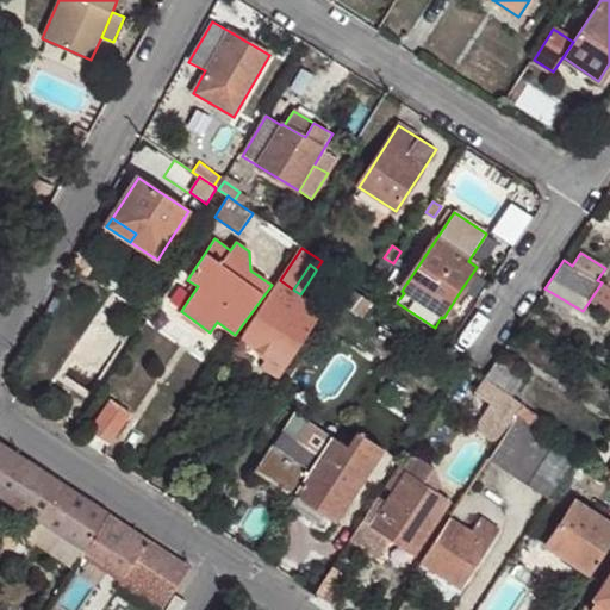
[(477,267),(461,290),(471,297),(486,273),(477,267)]
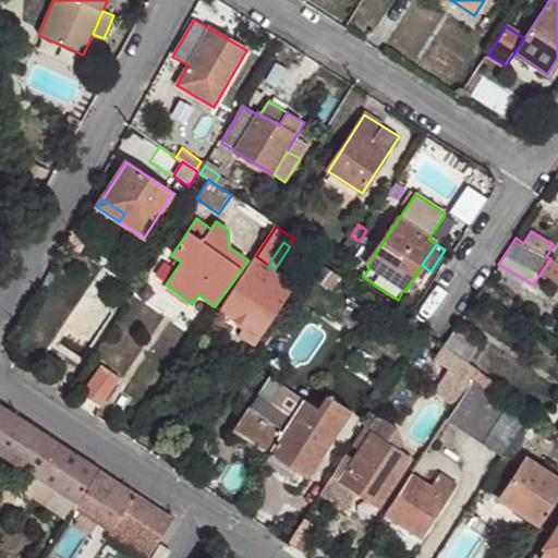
[(367,266),(374,256),(363,249),(352,265),(364,275),(370,268),(367,266)]
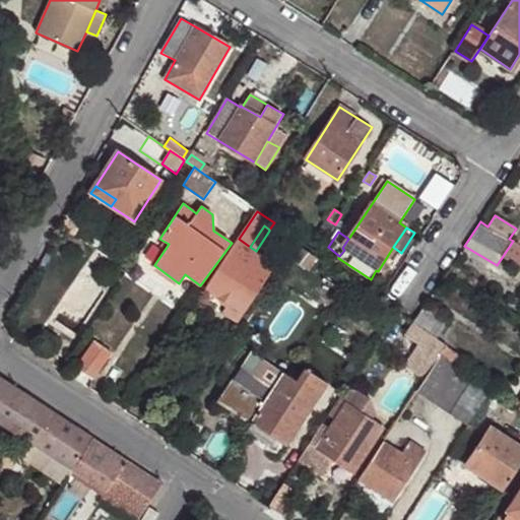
[(233,249),(270,274),(276,264),(256,251),(250,247),(239,239),(233,249)]
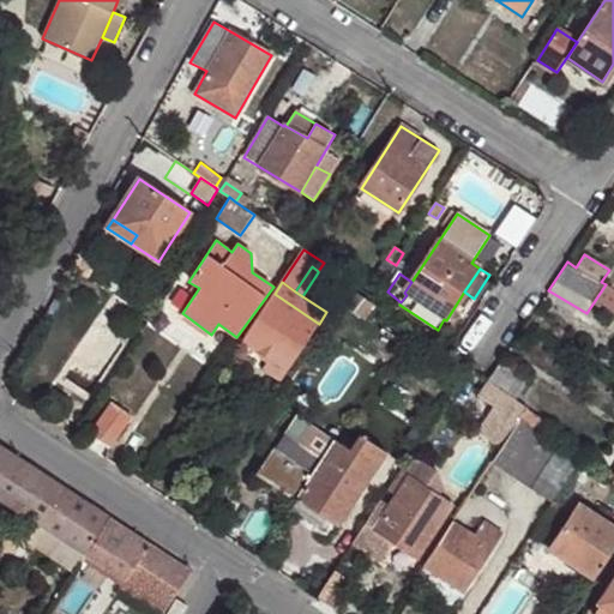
[(353,293),(344,306),(366,319),(374,306),(353,293)]
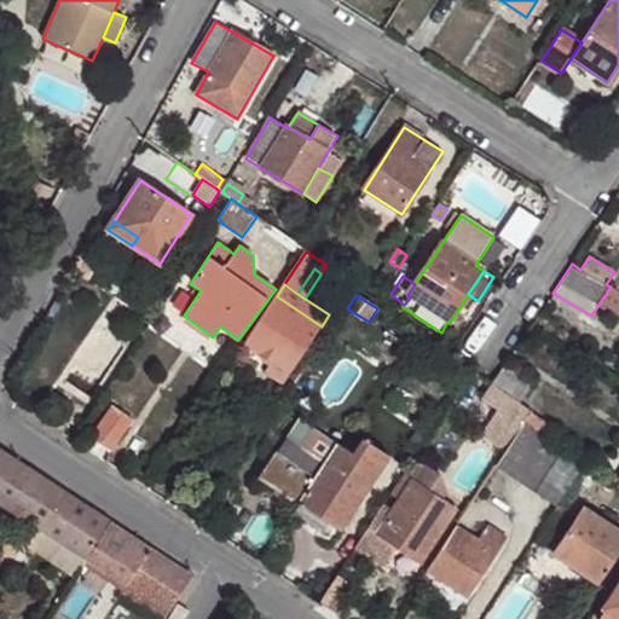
[(277,296),(243,345),(271,363),(266,371),(283,382),(322,327),(277,296)]
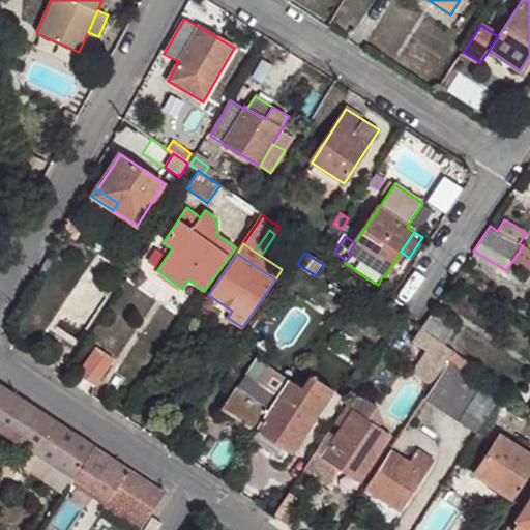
[(433,311),(421,327),(444,344),(455,327),(433,311)]
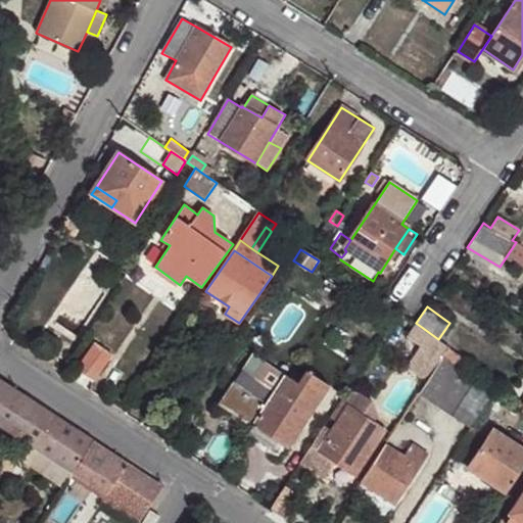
[(441,361),(443,358),(450,348),(438,339),(416,323),(407,337),(420,346),(441,361)]
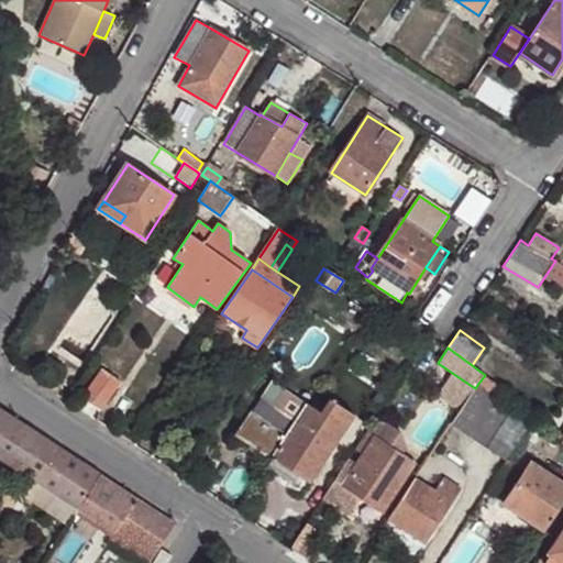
[(101,410),(121,382),(102,368),(83,398),(101,410)]
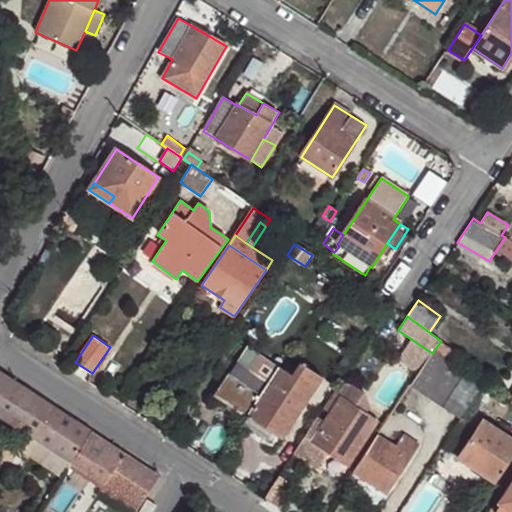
[(60,344),(52,338),(45,349),(54,355),(60,344)]
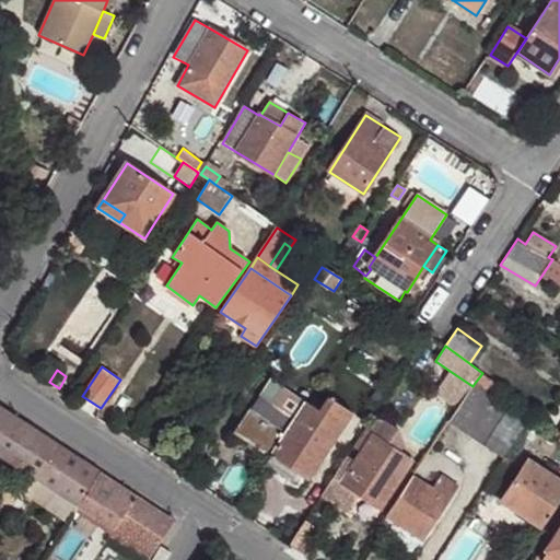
[(434,395),(457,410),(473,386),(450,371),(434,395)]
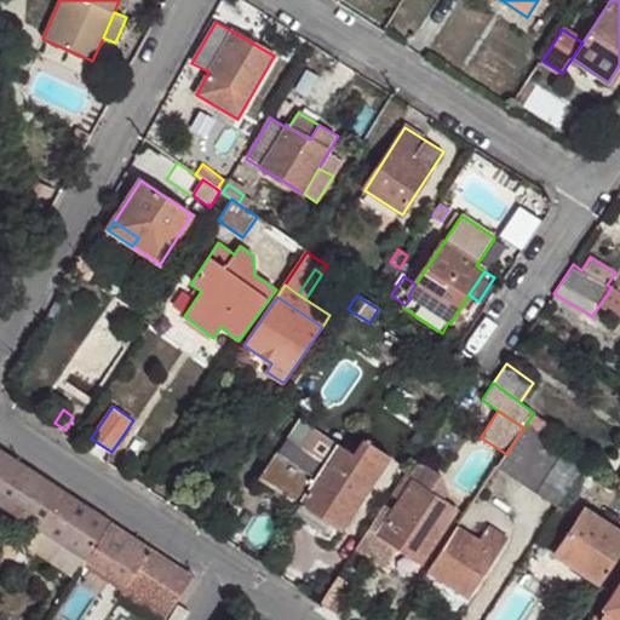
[(262,480),(299,503),(323,464),(333,448),(337,443),(300,419),(262,480)]
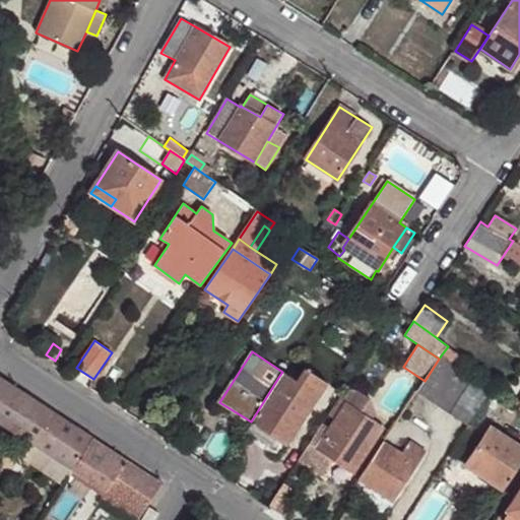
[(425,381),(417,392),(467,426),(469,424),(492,390),(441,355),(439,359),(425,381)]
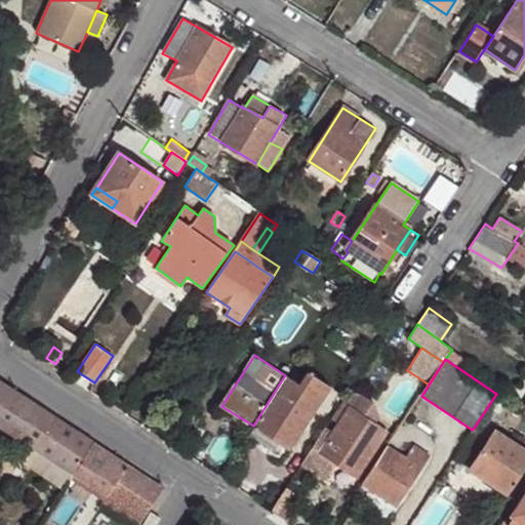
[(253,426),(247,435),(278,454),(283,446),(289,450),(331,387),(309,373),(300,386),(285,375),(282,379),(274,393),(253,426)]
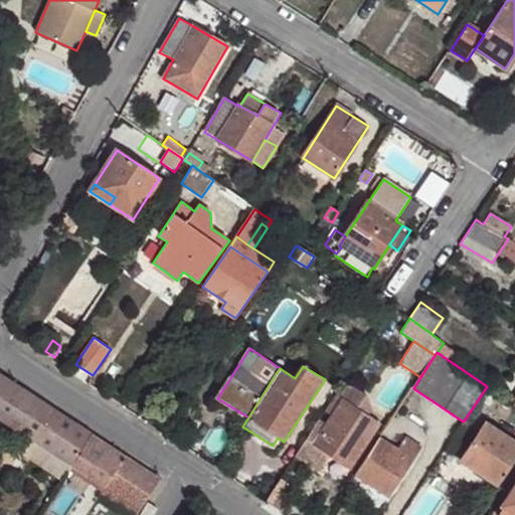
[(0,375),(0,417),(32,439),(72,465),(91,436),(0,375)]
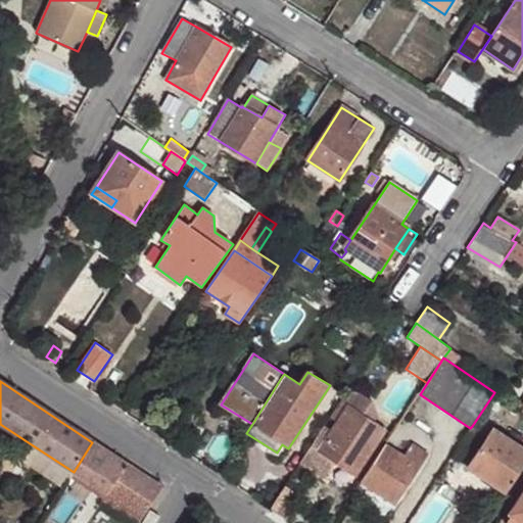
[(325,426),(301,463),(325,478),(336,461),(355,474),(384,431),(373,424),(378,417),(372,402),(360,394),(348,391),(332,417),(340,423),(334,432),(325,426)]
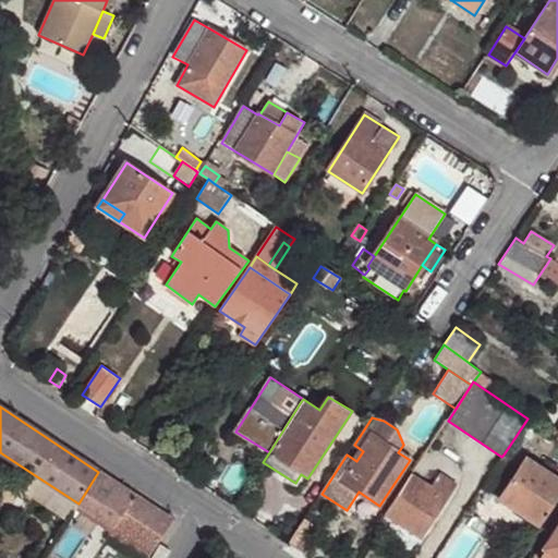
[(501,457),(492,473),(497,477),(501,470),(509,458),(504,455),(501,457)]
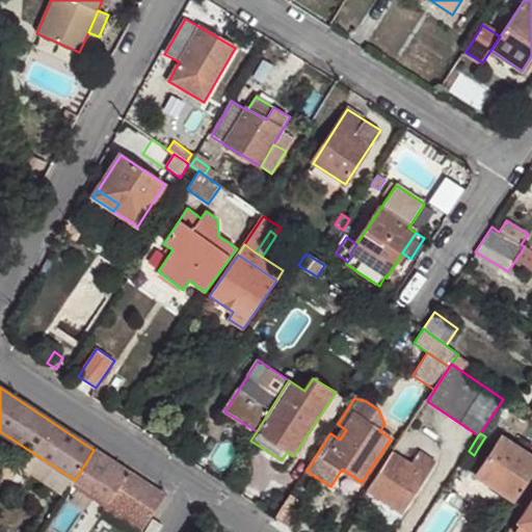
[(531,456),(502,437),(476,477),(515,502),(531,475),(531,456)]
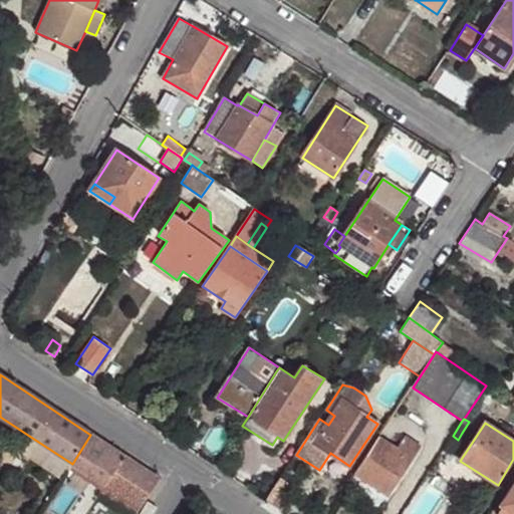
[(458,440),(464,443),(468,437),(462,433),(458,440)]
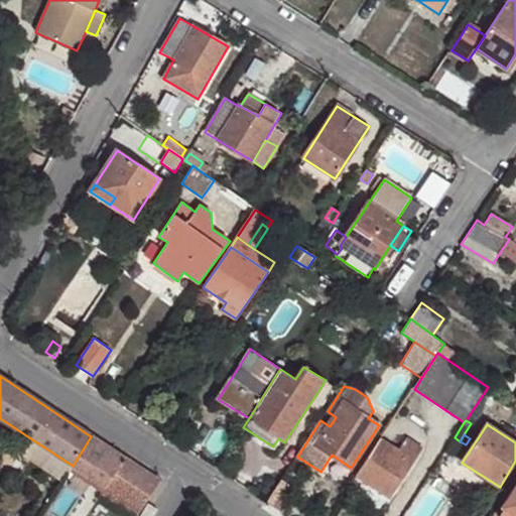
[(141,511),(160,482),(91,436),(73,466),(106,488),(141,511)]
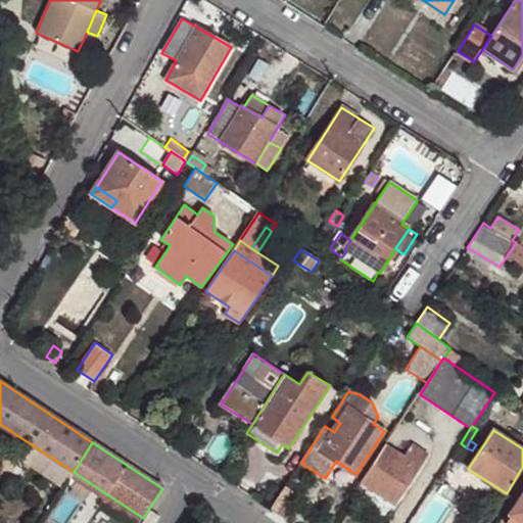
[(386,445),(361,484),(393,505),(427,454),(413,444),(405,458),(386,445)]
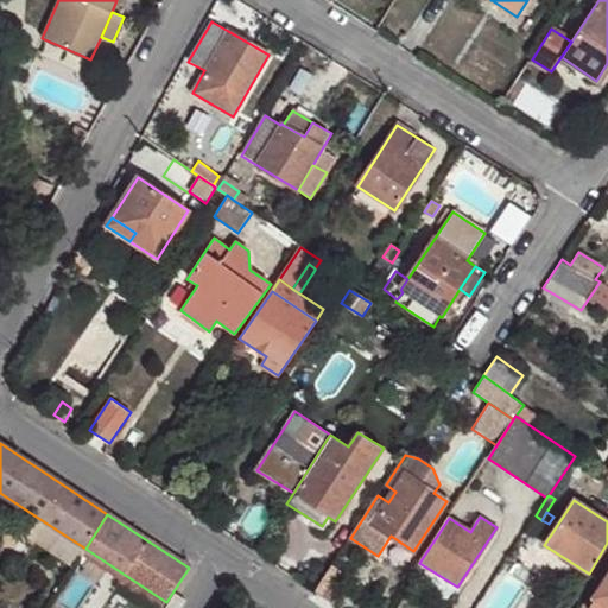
[(38,518),(26,537),(74,568),(86,549),(38,518)]
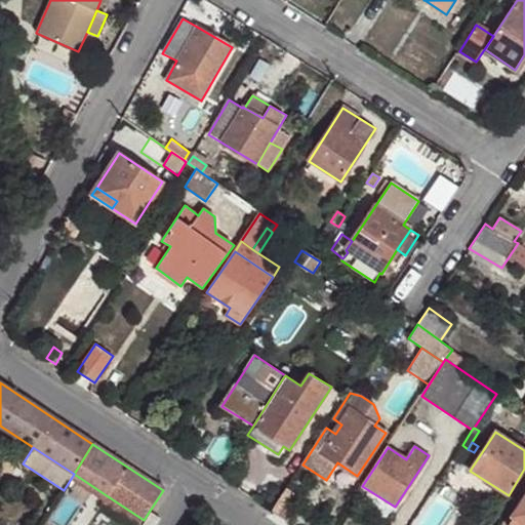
[(108,496),(104,502),(139,524),(144,520),(108,496)]
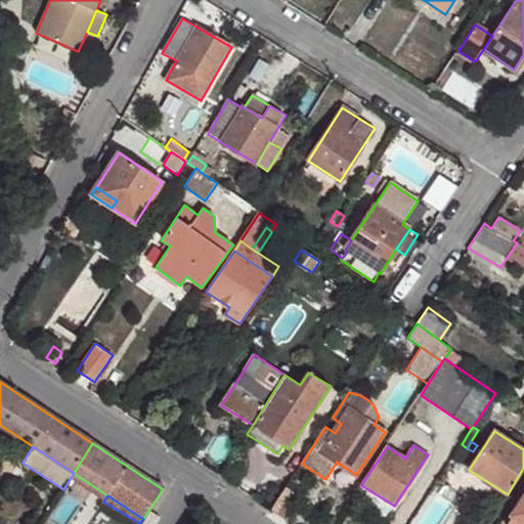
[(523,497),(512,516),(523,523),(523,497)]
